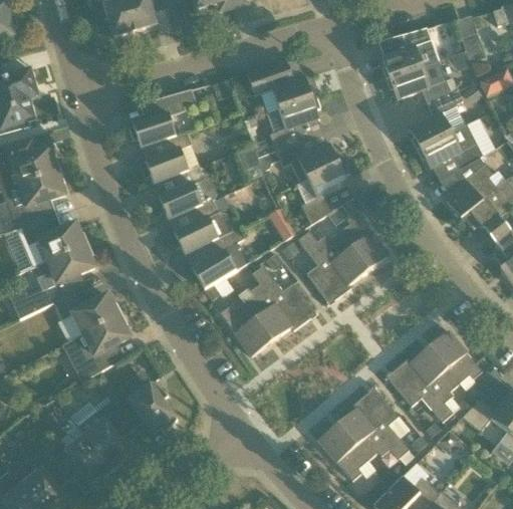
[(116,0),(104,3),(104,6),(101,8),(104,16),(107,17),(112,35),(129,31),(129,32),(141,29),(140,27),(156,23),(153,11),(168,7),(166,0),(116,0)]
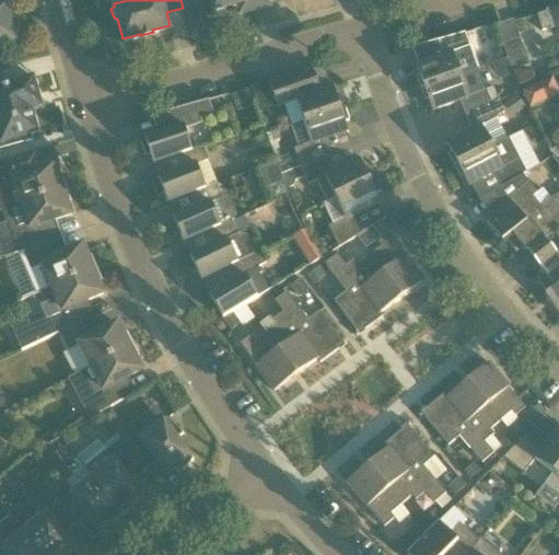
[(0,41),(14,37),(12,31),(15,30),(19,25),(15,15),(11,12),(8,13),(4,1),(0,2),(0,41)]
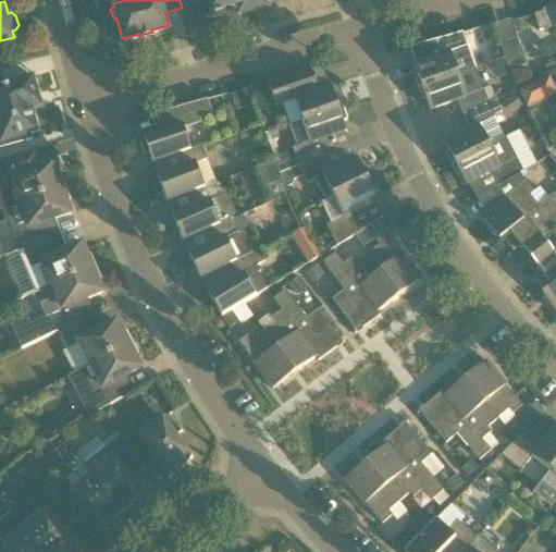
[(555,22),(555,1),(542,7),(543,9),(533,11),(538,27),(555,22)]
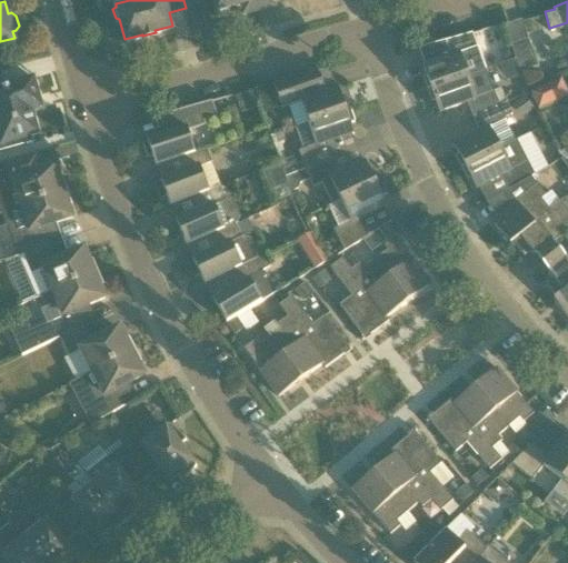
[(476,44),(471,30),(471,29),(444,38),(449,52),(421,62),(430,86),(484,67),(476,44)]
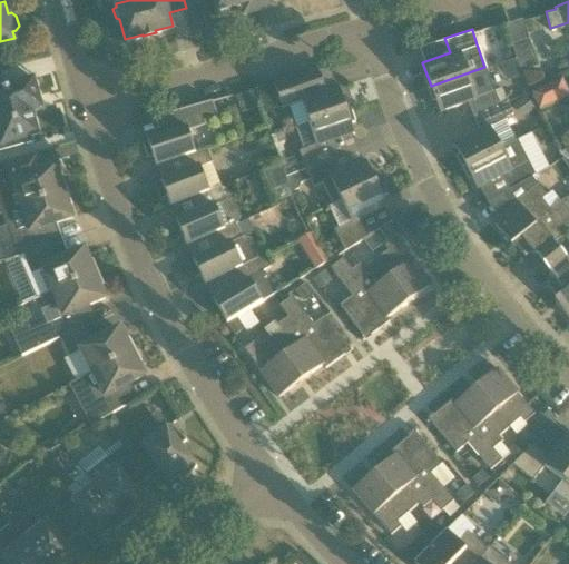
[(538,62),(533,48),(528,35),(511,41),(516,55),(521,68),(538,62)]
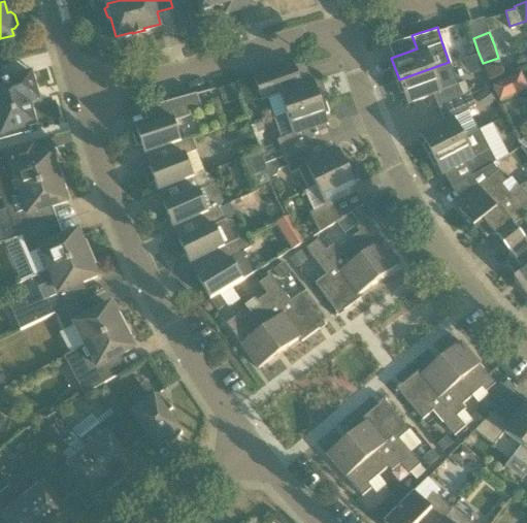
[(476,51),(472,40),(464,43),(467,54),(476,51)]
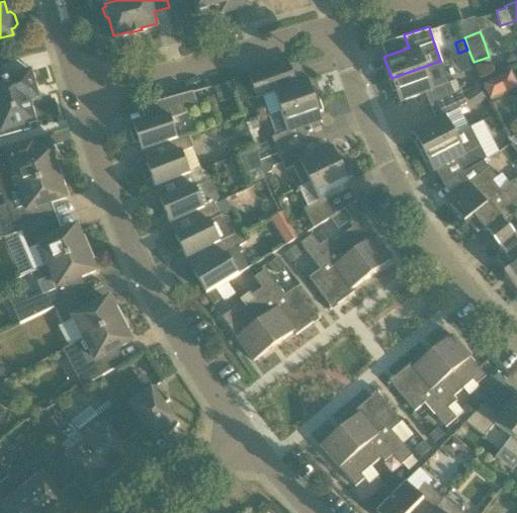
[(392,78),(399,99),(424,90),(429,103),(454,93),(453,92),(448,80),(447,80),(440,61),(392,78)]
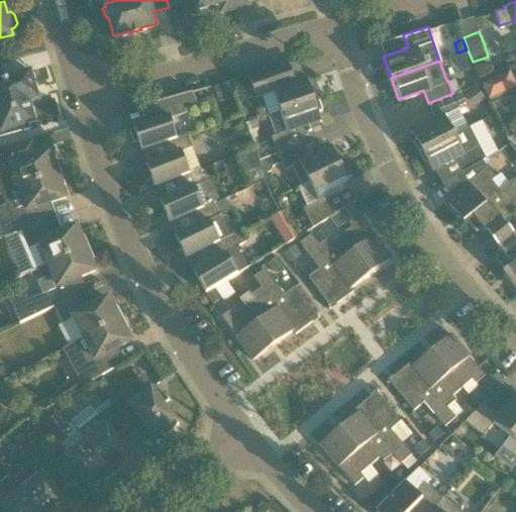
[(0,127),(9,125),(10,125),(13,130),(24,127),(25,121),(25,120),(34,118),(28,96),(37,94),(29,67),(0,75),(0,127)]
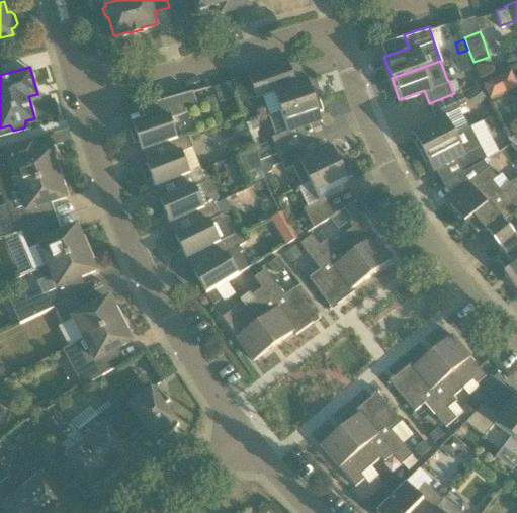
[(275,71),(275,70),(250,77),(250,78),(256,93),(256,94),(261,93),(268,113),(280,108),(318,95),(313,83),(310,85),(307,76),(305,76),(294,80),(280,85),(275,71)]
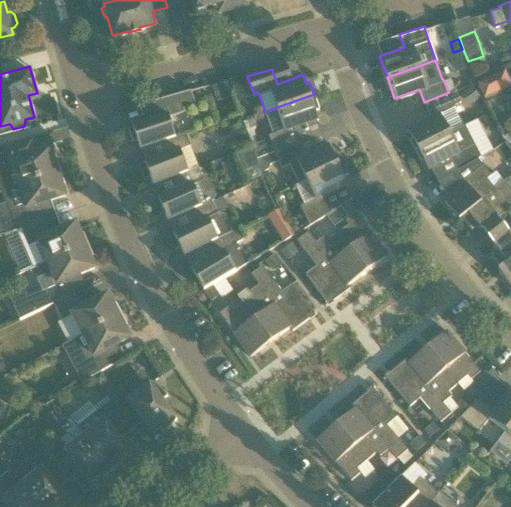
[(499,79),(496,72),(477,80),(483,95),(495,90),(498,87),(499,83),(499,79)]
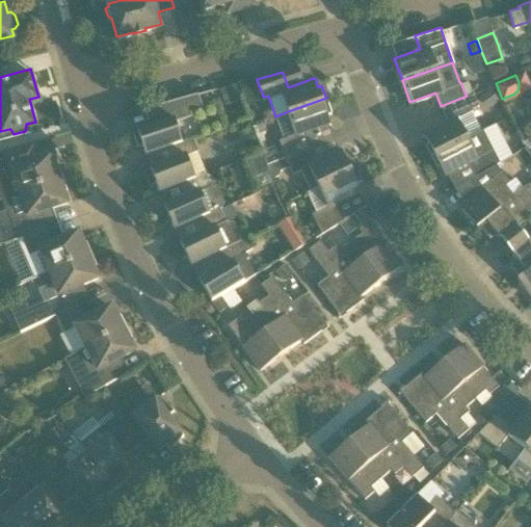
[(236,82),(219,87),(223,101),(240,96),(236,82)]
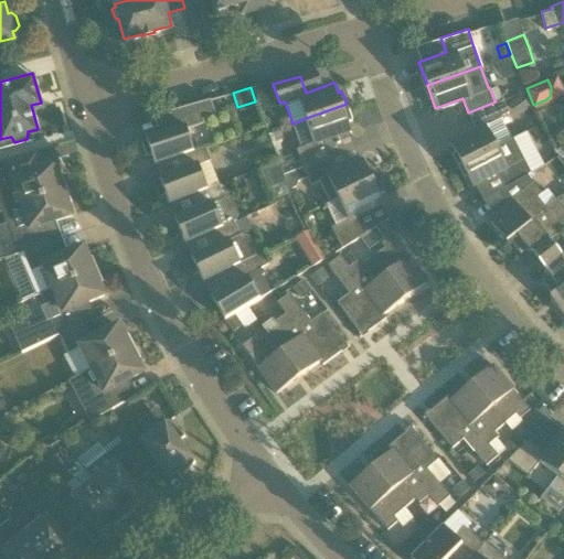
[(520,92),(507,100),(515,114),(529,105),(520,92)]
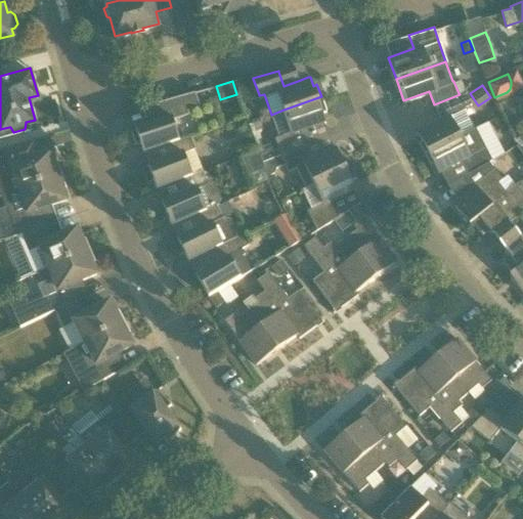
[(142,149),(162,143),(165,142),(179,137),(172,118),(188,113),(186,109),(200,104),(194,90),(145,103),(146,105),(153,103),(158,119),(135,126),(135,127),(131,129),(135,141),(139,140),(142,149)]
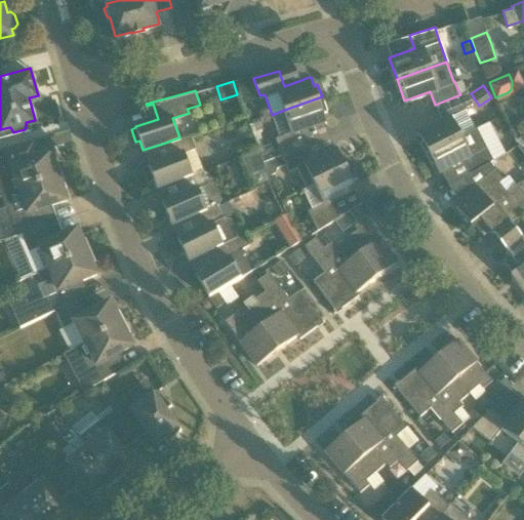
[(467,91),(466,90),(459,93),(460,94),(435,105),(441,118),(417,130),(429,151),(460,134),(460,133),(474,126),(465,108),(466,107),(465,105),(471,103),(467,91)]
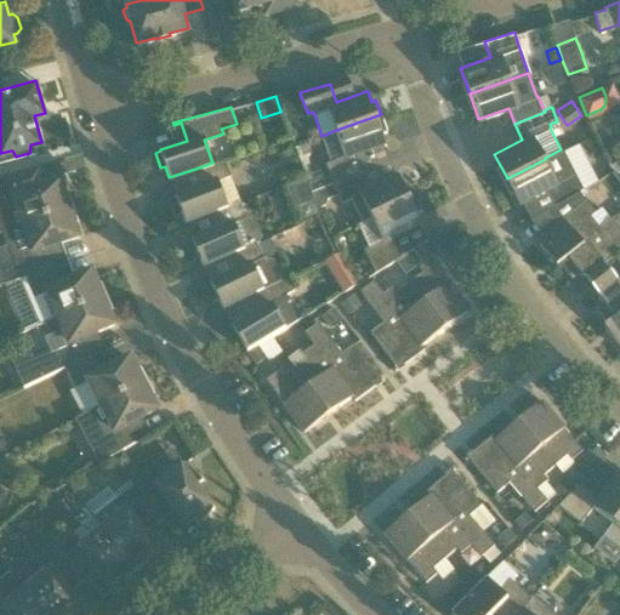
[(381,114),(336,130),(345,154),(325,161),(333,181),(362,169),(356,152),(385,142),(381,131),(386,130),(381,114)]
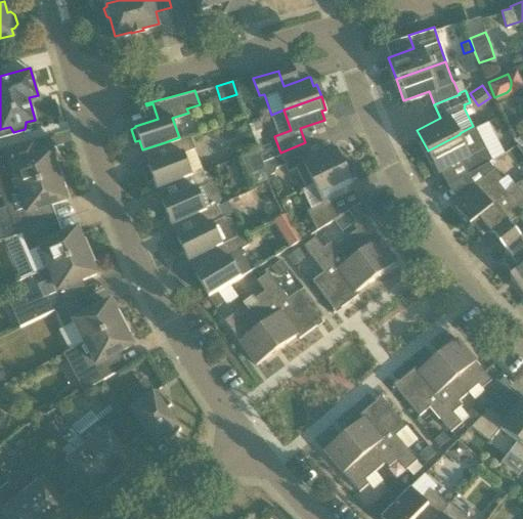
[(245,118),(234,122),(236,127),(242,130),(248,128),(245,118)]
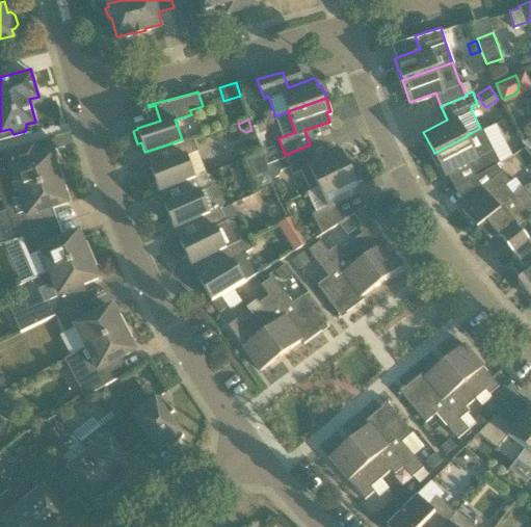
[(500,162),(482,128),(481,127),(467,135),(467,136),(434,153),(445,174),(467,162),(474,175),(485,169),(497,163),(500,162)]
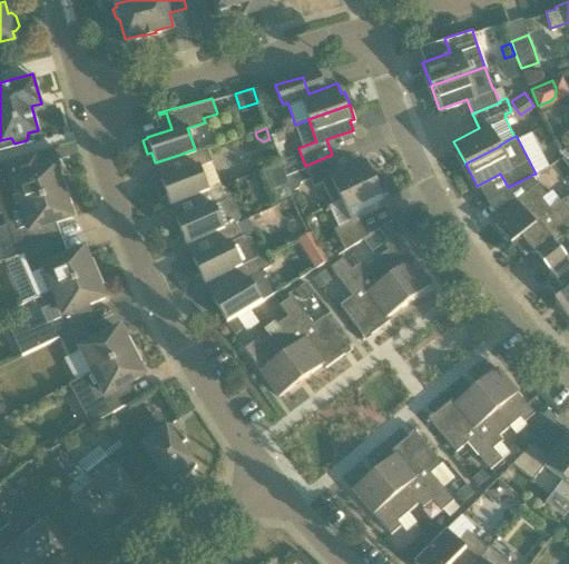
[(206,146),(195,149),(179,155),(176,156),(182,169),(162,177),(160,178),(160,179),(156,180),(162,195),(166,193),(170,203),(190,195),(194,194),(193,194),(209,187),(200,164),(211,160),(212,159),(206,146)]
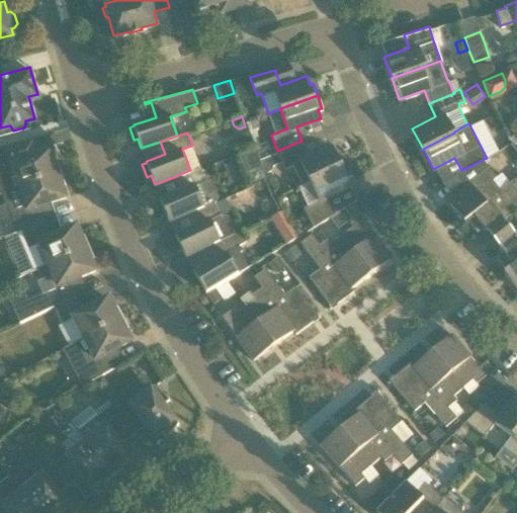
[(0,190),(19,185),(61,171),(57,159),(54,160),(50,149),(37,153),(33,140),(22,143),(0,147),(0,190)]
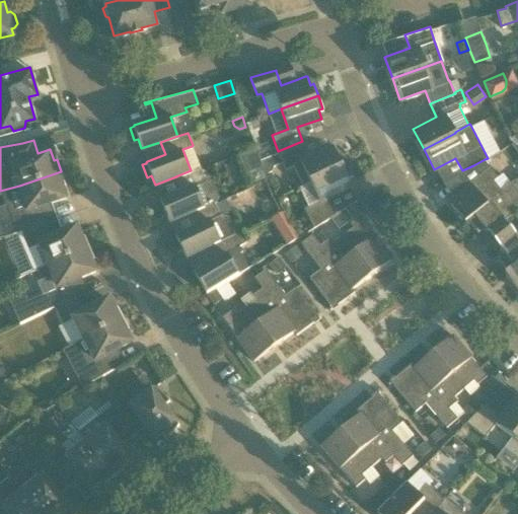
[(302,141),(278,151),(260,158),(263,165),(266,170),(271,168),(273,163),(281,159),(285,167),(293,163),(302,182),(309,179),(346,162),(340,151),(336,152),(331,144),(308,155),(302,141)]
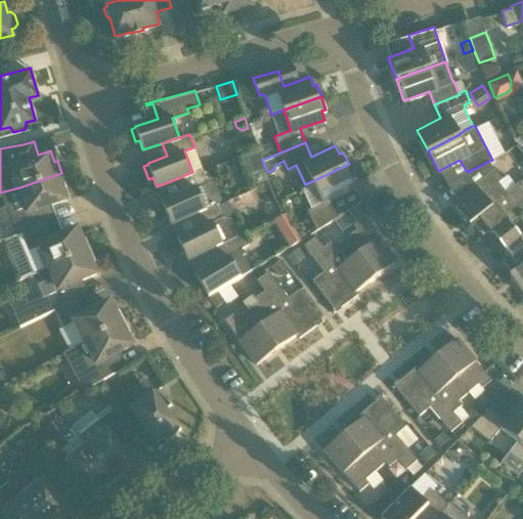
[(522,152),(516,143),(506,148),(517,163),(518,163),(522,169),(522,152)]
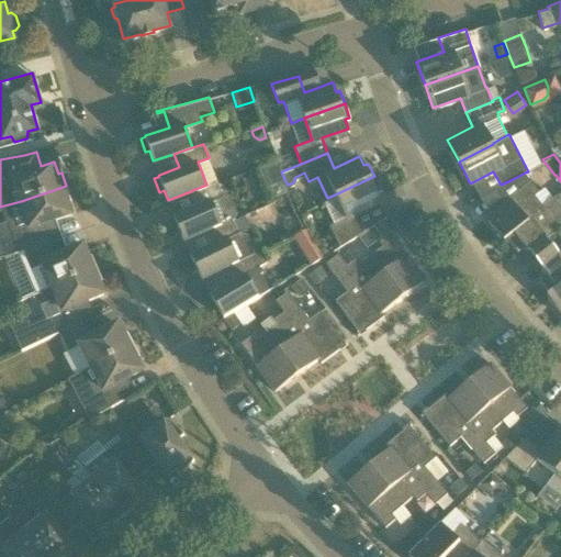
[(276,158),(258,165),(266,187),(284,179),(281,171),(279,164),(276,158)]
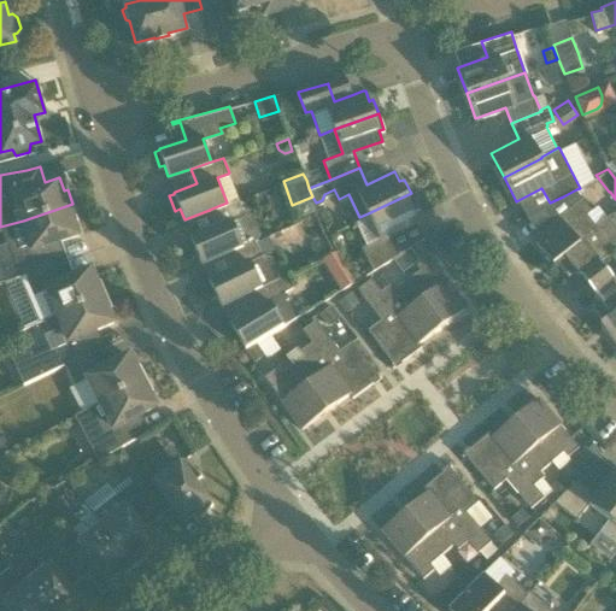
[(557,215),(559,217),(539,233),(533,238),(552,262),(555,259),(597,227),(594,223),(586,212),(591,209),(581,197),(576,189),(563,197),(569,205),(557,215)]
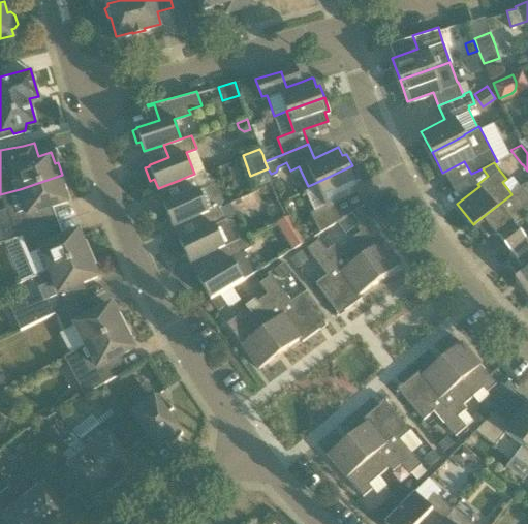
[(317,227),(342,216),(334,199),(359,188),(354,180),(358,178),(352,165),(315,183),(324,203),(309,210),(317,227)]
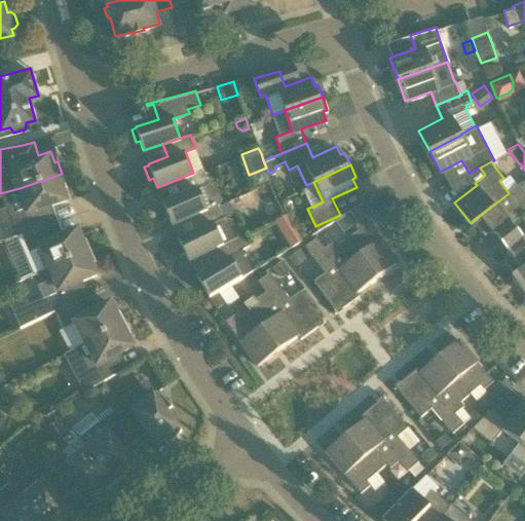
[(176,180),(181,193),(162,201),(162,202),(158,203),(163,217),(167,215),(172,224),(191,216),(193,215),(193,214),(217,203),(219,202),(221,196),(215,184),(208,180),(202,170),(178,179),(179,179),(176,180)]
